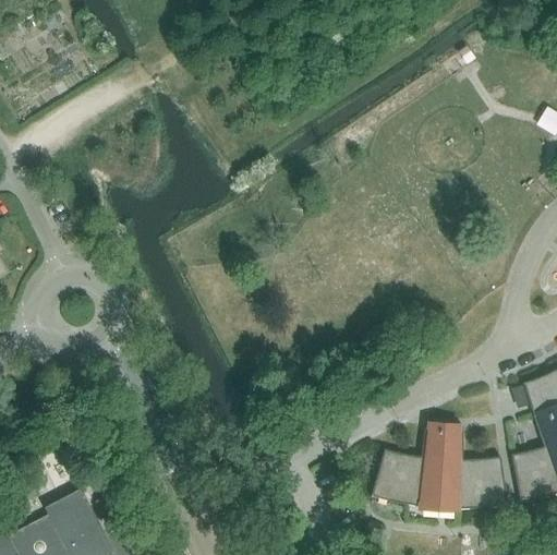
[(556,108),(547,104),(537,121),(555,132),(556,129),(556,108)]
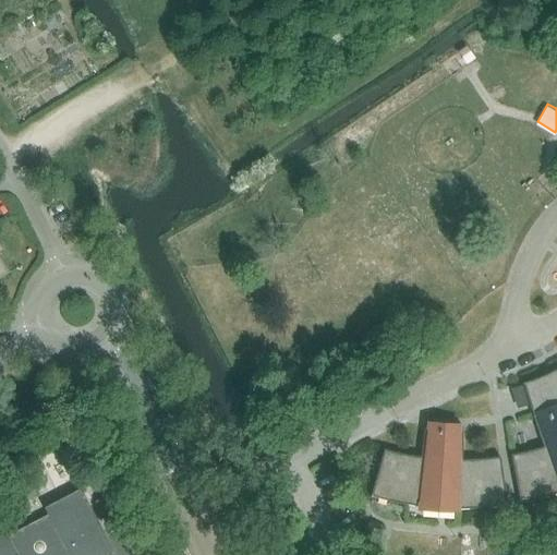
[(0,276),(10,270),(0,254),(0,276)]
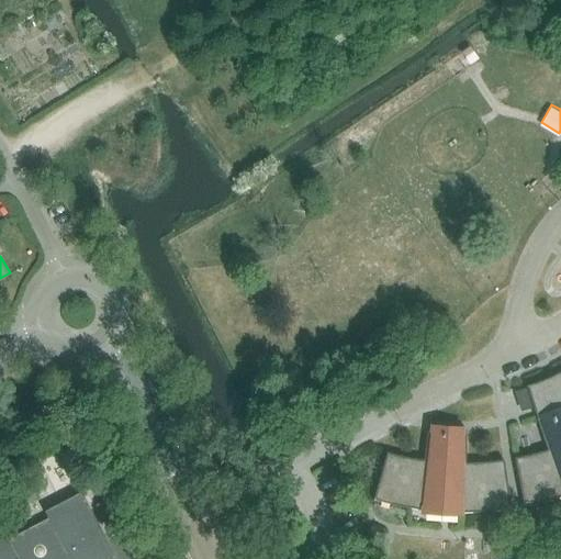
[(560,373),(550,378),(538,382),(526,386),(515,390),(522,410),(533,406),(537,417),(539,417),(550,448),(537,451),(520,456),(516,457),(524,505),(535,503),(554,498),(560,495),(560,373)]
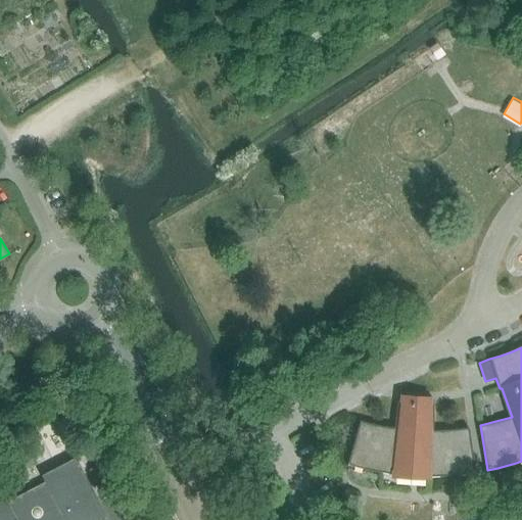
[(367,421),(360,419),(347,463),(363,468),(380,472),(391,473),(391,477),(430,480),(430,476),(433,476),(452,475),(469,473),(476,471),(469,426),(460,428),(446,430),(433,430),(434,398),(398,395),(395,428),(380,425),(367,421)]
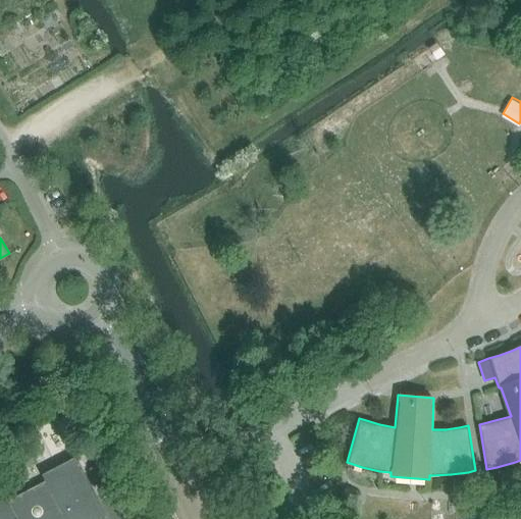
[(0,518),(109,518),(96,492),(76,456),(42,473),(46,480),(8,500),(5,492),(0,495),(0,518)]
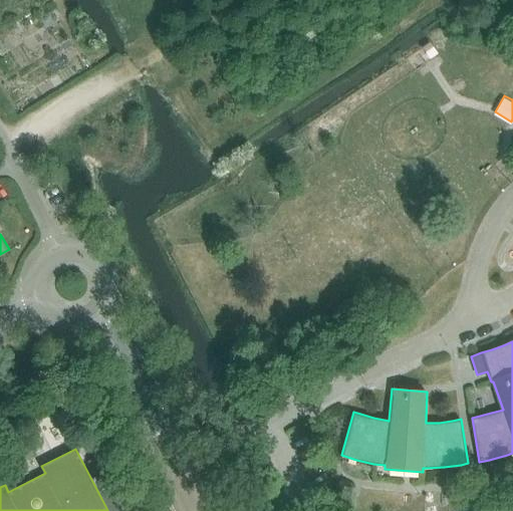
[(110,449),(89,460),(100,482),(121,471),(110,449)]
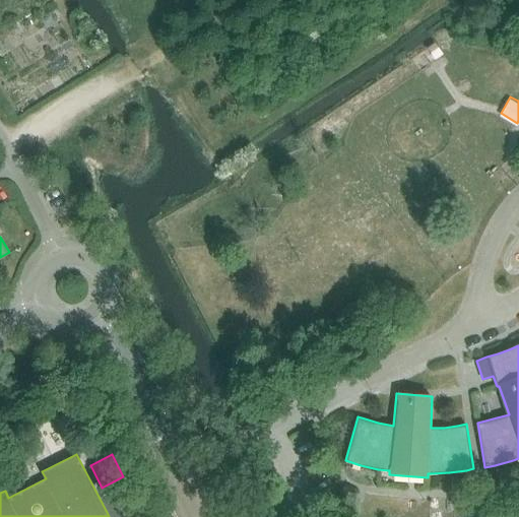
All buildings are outlined.
